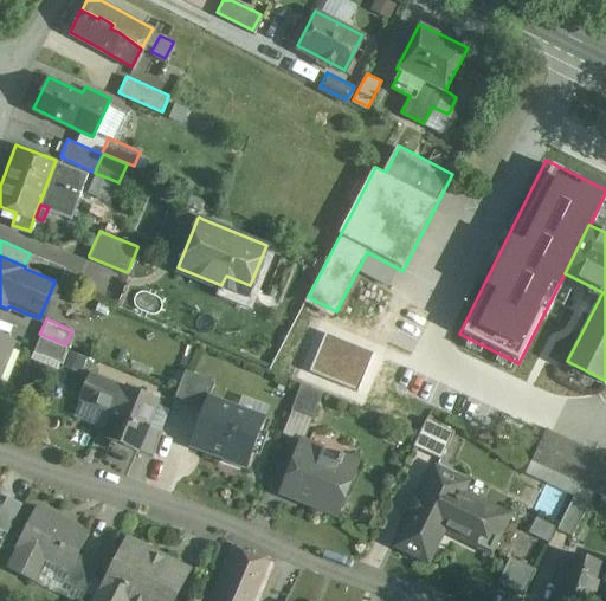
[(0,369),(13,341),(0,335),(0,369)]
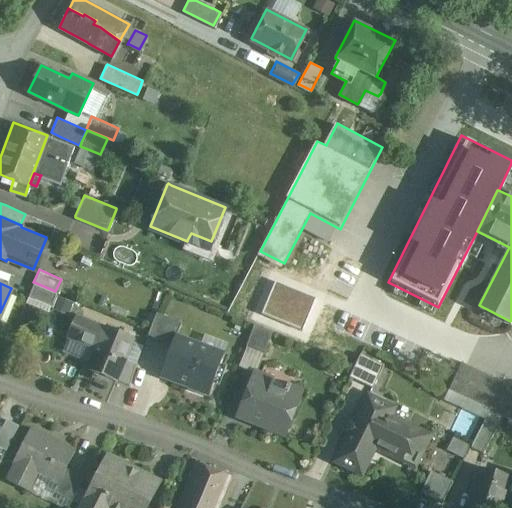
[(33,284),(29,292),(28,295),(28,296),(50,305),(51,304),(55,292),(34,283),(33,284)]
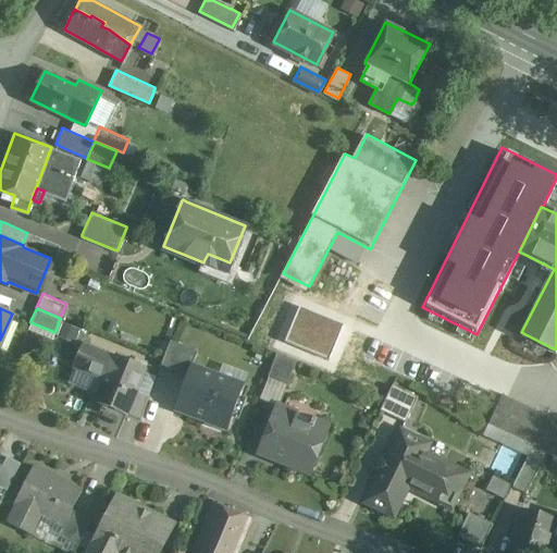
[(57,332),(75,339),(81,324),(61,318),(57,332)]
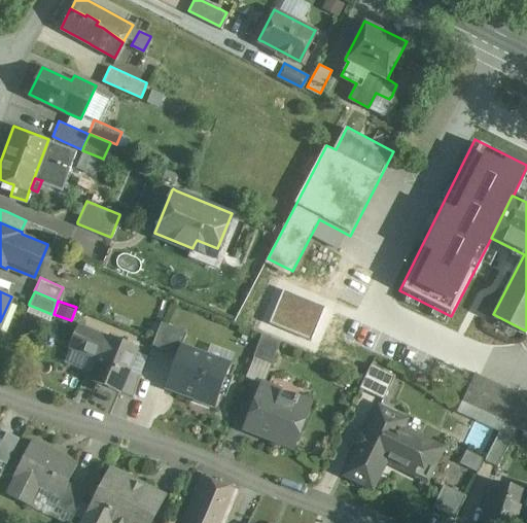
[(10,302),(3,327),(12,329),(20,305),(10,302)]
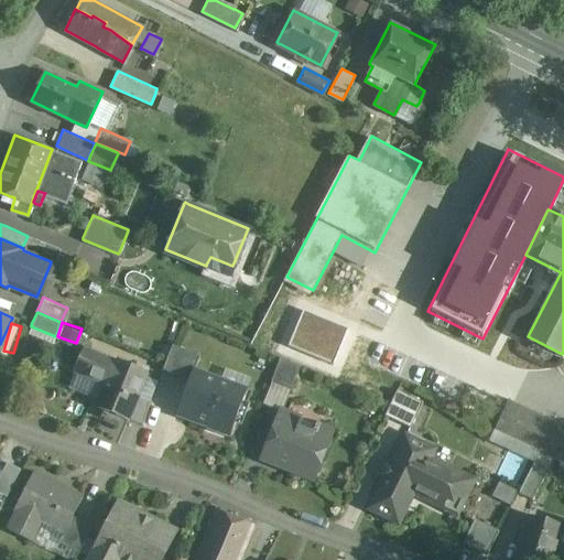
[(199,353),(172,343),(171,343),(162,367),(188,377),(192,368),(194,368),(199,353)]
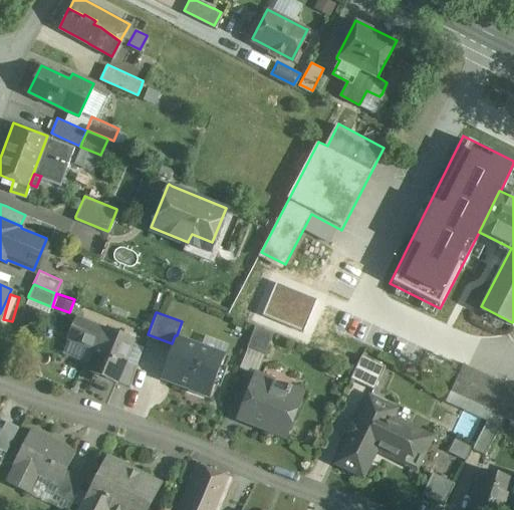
[(104,329),(96,326),(95,325),(75,317),(68,336),(96,348),(88,369),(115,380),(134,338),(133,337),(106,326),(105,327),(104,329)]
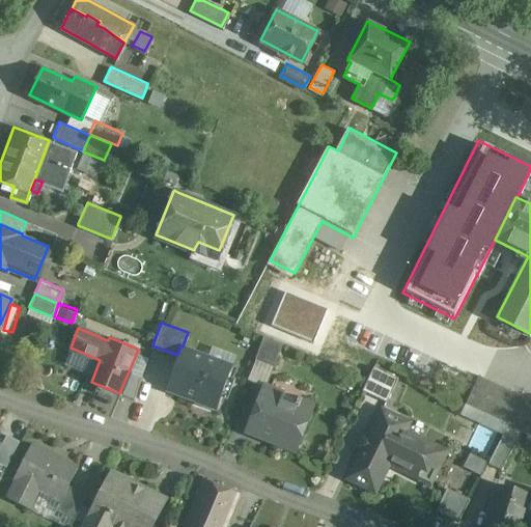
[(272,367),(281,342),(282,341),(281,341),(263,334),(254,359),(254,360),(272,367)]
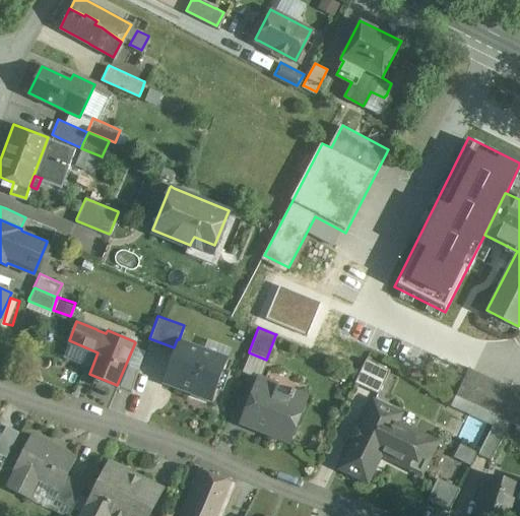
[(226,359),(209,351),(177,340),(163,380),(191,391),(192,391),(191,393),(191,394),(211,401),(226,359)]
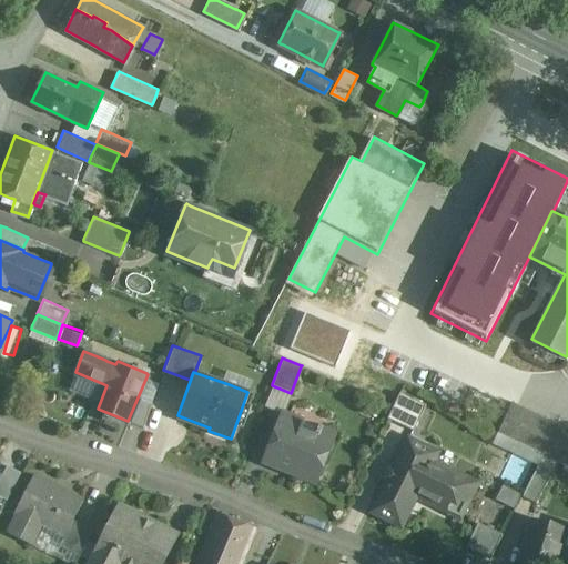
[(413,429),(424,406),(425,403),(399,392),(387,415),(388,416),(413,429)]
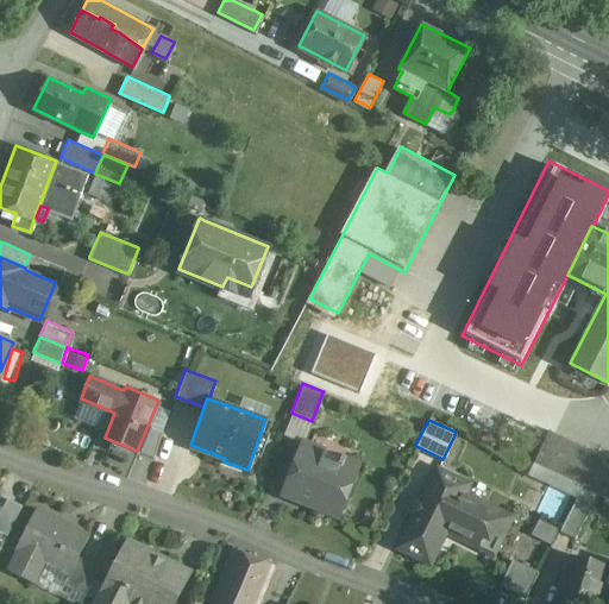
[(138,451),(142,452),(143,452),(152,455),(162,433),(148,427),(138,450),(138,451)]
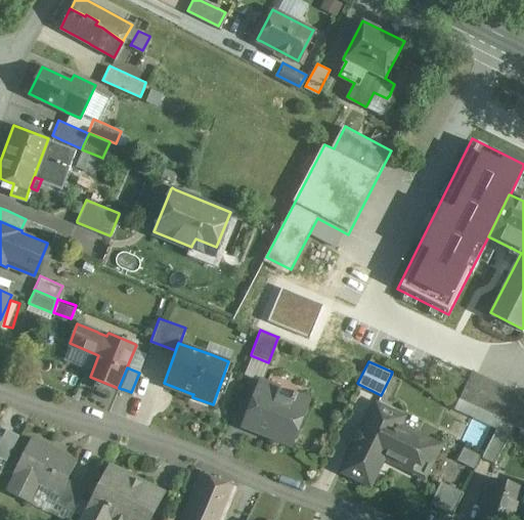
[(523,394),(472,371),(471,372),(470,375),(460,396),(462,397),(523,426),(523,394)]
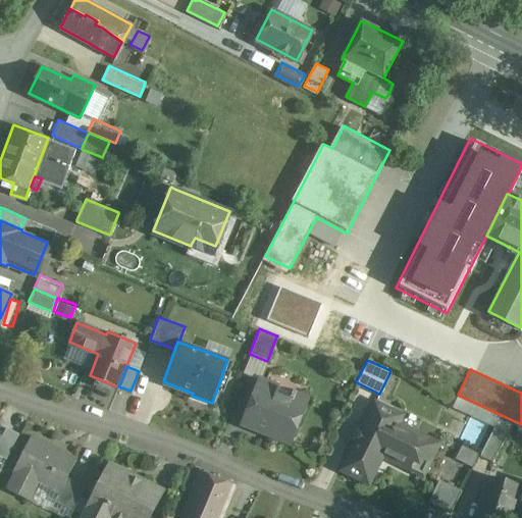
[(290,443),(303,408),(304,408),(307,398),(295,393),(295,392),(296,389),(294,389),(293,391),(292,392),(291,392),(289,398),(288,398),(276,394),(278,386),(278,385),(259,378),(244,415),(245,416),(274,427),(271,435),(290,443)]
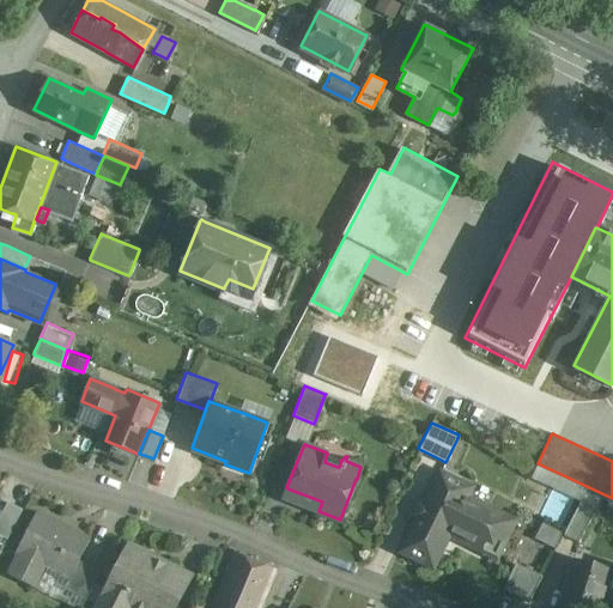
[(441,472),(424,505),(402,549),(432,565),(449,532),(497,554),(514,520),(467,496),(471,487),(471,486),(441,472)]
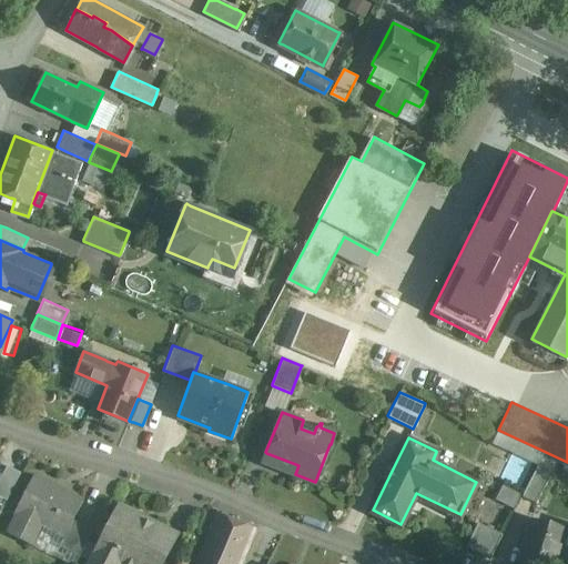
[(0,495),(6,499),(6,497),(20,471),(19,470),(7,464),(0,476),(0,495)]
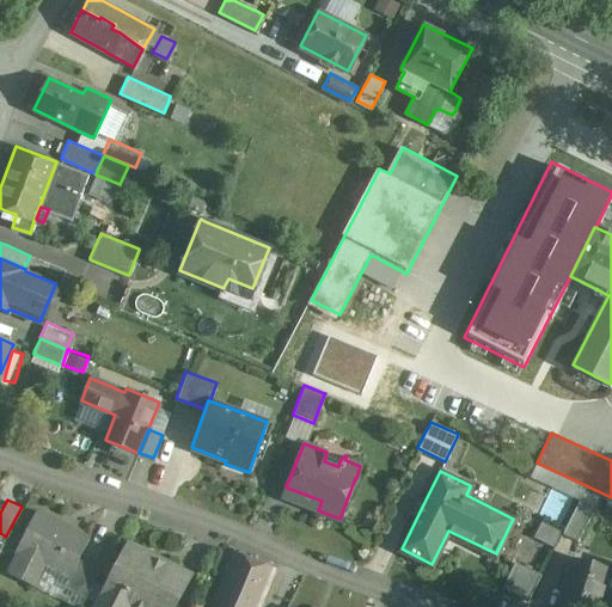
[(577,539),(580,534),(591,513),(577,506),(576,506),(575,508),(563,532),(564,533),(577,539)]
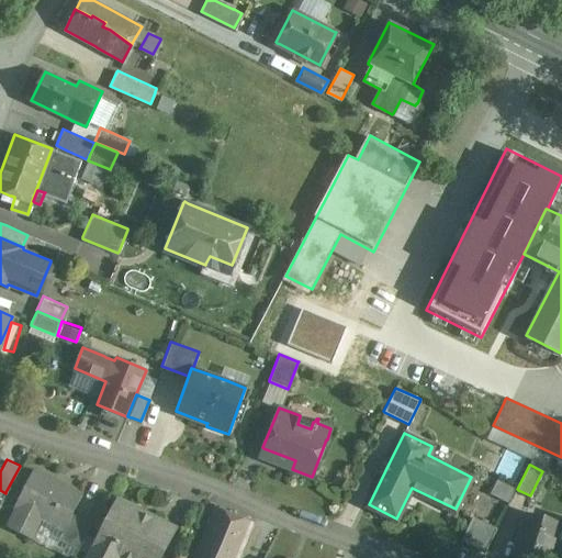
[(41,519),(47,522),(47,523),(63,529),(81,493),(34,469),(15,505),(18,508),(8,526),(31,537),(41,519)]
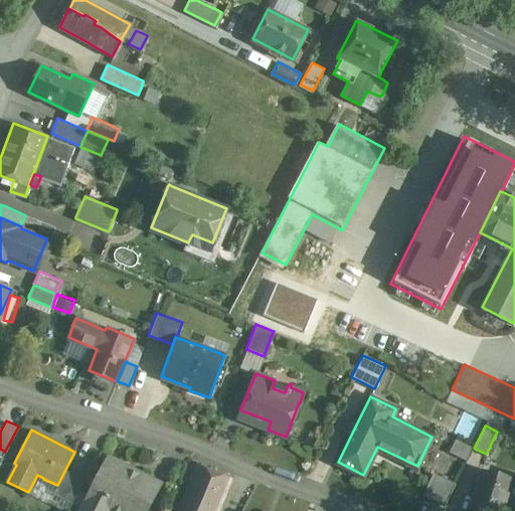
[(455,440),(451,451),(466,458),(471,446),(455,440)]
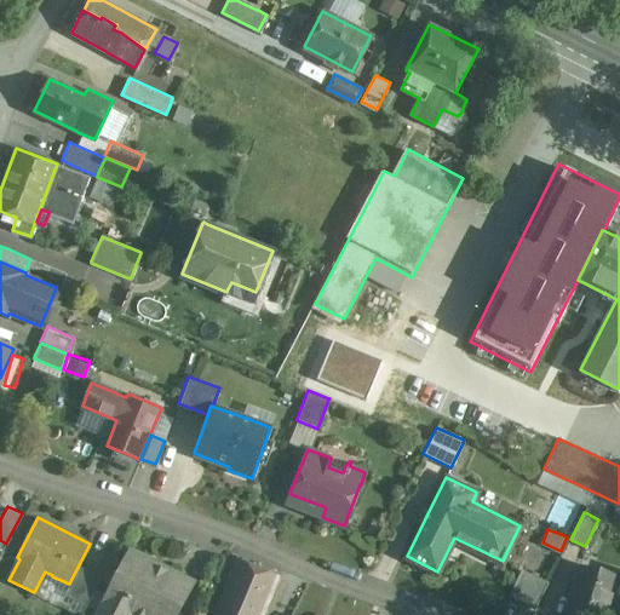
[(97,614),(128,614),(130,614),(132,614),(173,614),(190,582),(131,552),(130,553),(97,614)]
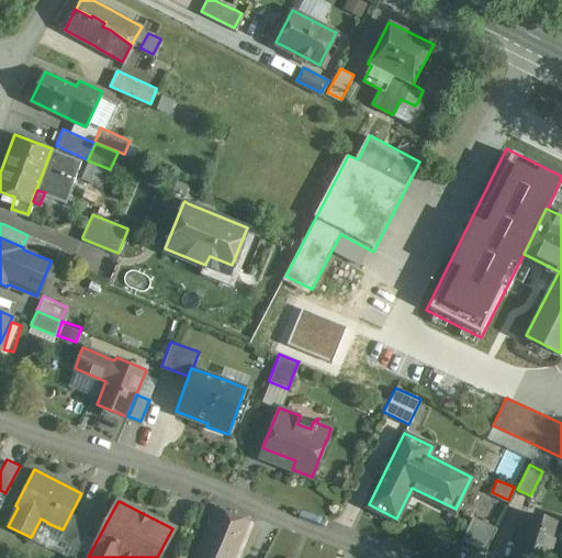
[(236,557),(245,538),(251,524),(250,524),(215,510),(214,511),(194,557),(236,557)]
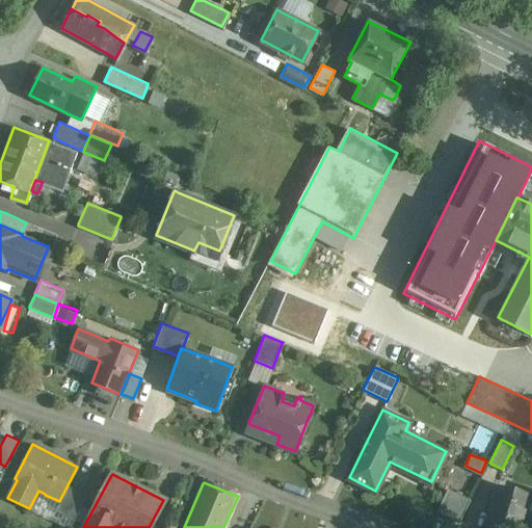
[(493,527),(531,527),(531,513),(526,511),(530,496),(497,485),(484,525),(484,526),(485,526),(493,527)]
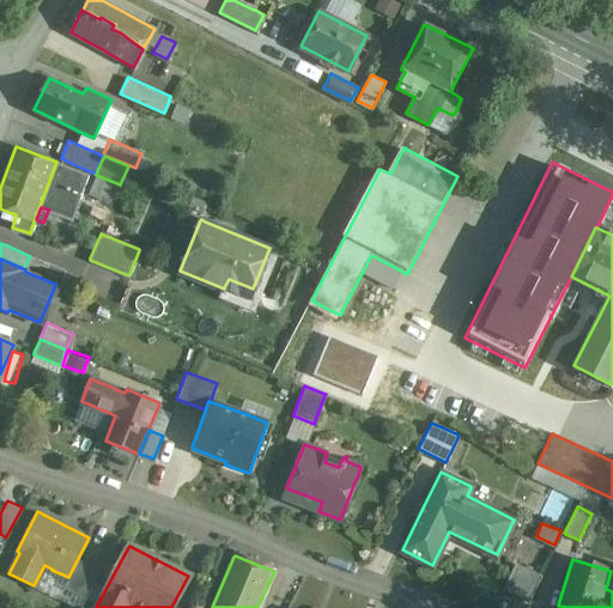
[(79,560),(78,560),(78,561),(65,588),(85,599),(89,591),(99,571),(79,560)]
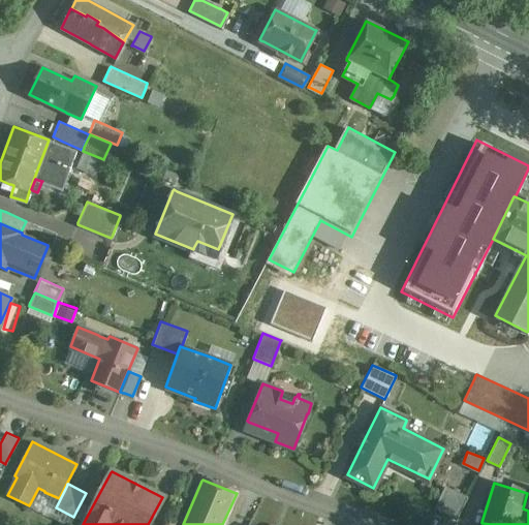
[(456,518),(461,510),(461,508),(467,496),(444,486),(434,507),(456,518)]
